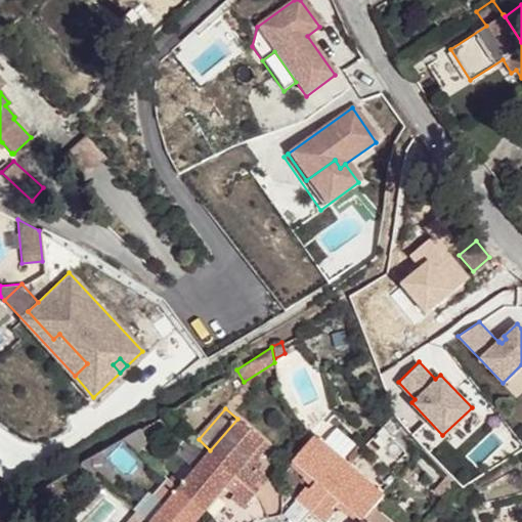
[(210,450),(209,452),(254,492),(266,478),(254,468),(252,471),(244,464),(250,455),(263,441),(237,419),(210,450)]
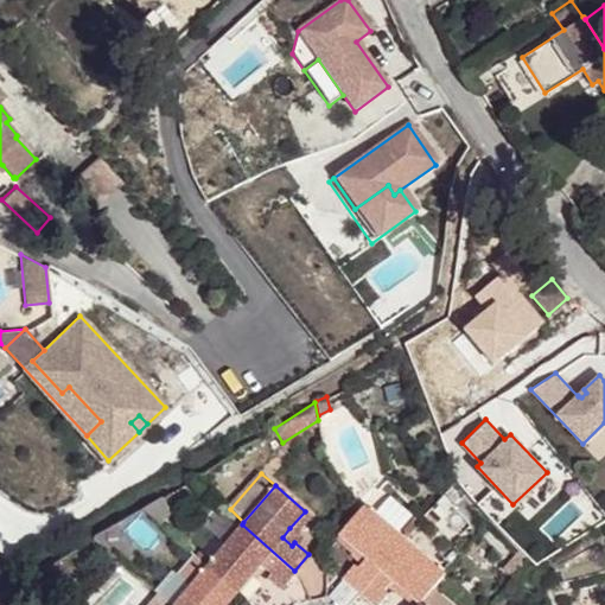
[(160,496),(141,508),(159,524),(170,511),(160,496)]
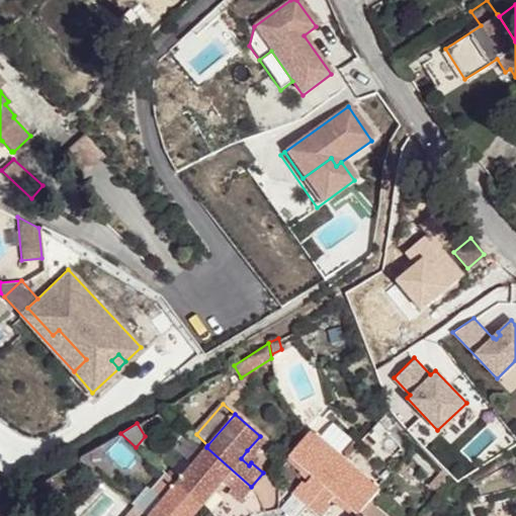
[(370,428),(361,439),(368,446),(378,436),(370,428)]
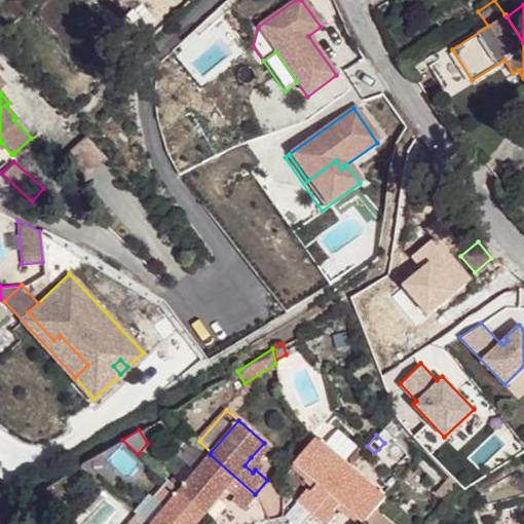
[(308,513),(349,465),(348,463),(315,436),(293,463),(315,482),(312,486),(308,491),(305,488),(295,500),(308,513)]
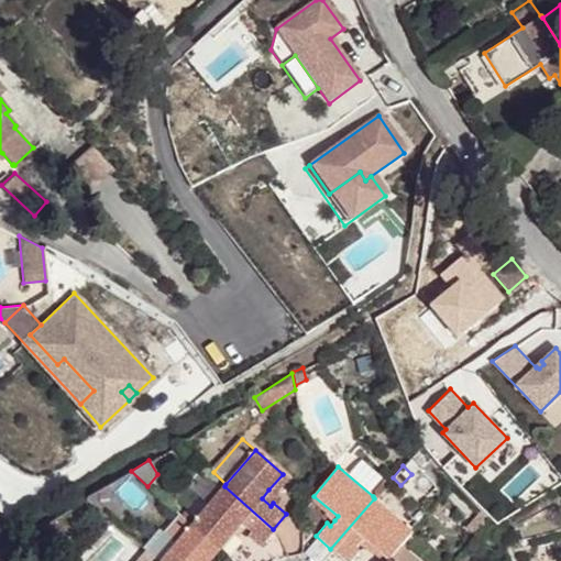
[(373,496),(374,498),(393,477),(388,472),(372,490),(373,496)]
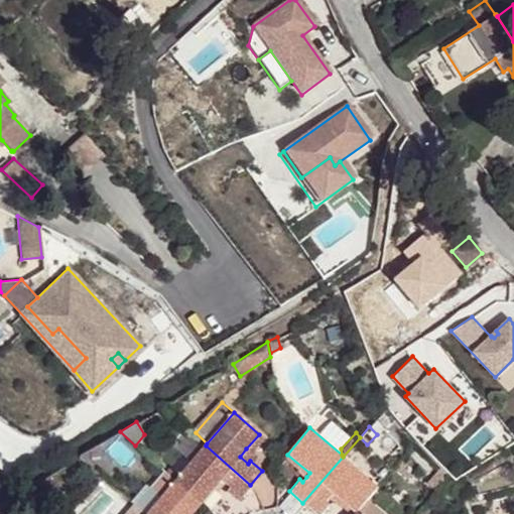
[(259,434),(246,448),(249,451),(262,436),(259,434)]
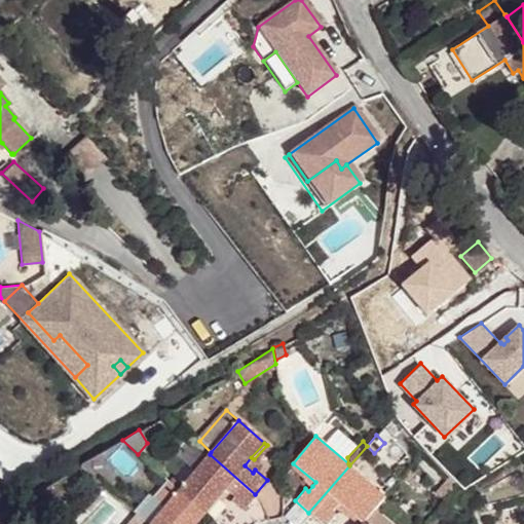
[(210,454),(179,489),(206,512),(217,498),(225,488),(233,496),(230,499),(242,510),(255,494),(210,454)]
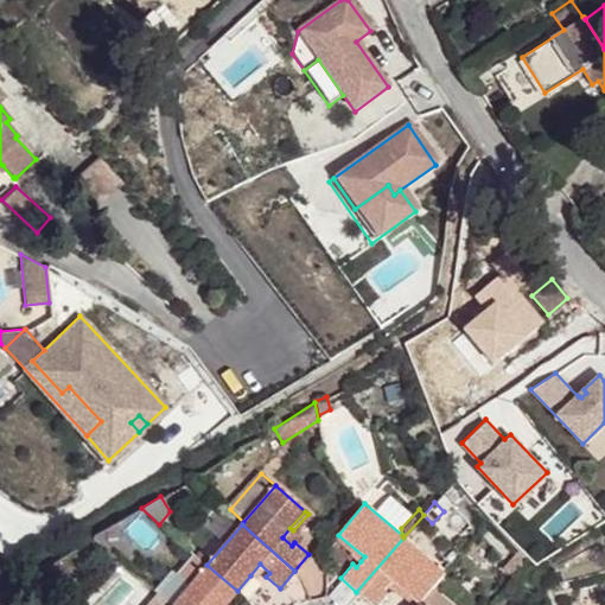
[(364,556),(338,535),(337,540),(361,561),(364,556)]
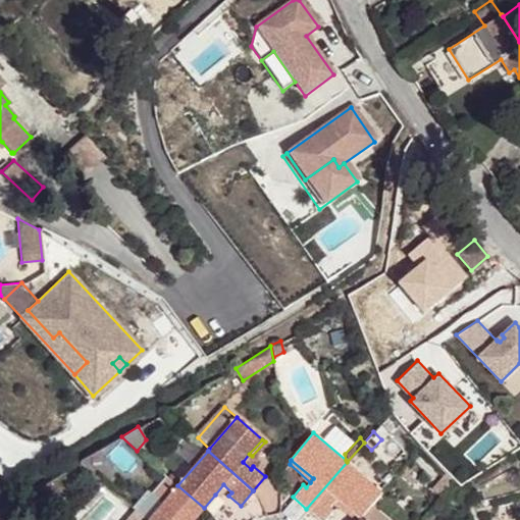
[(347,462),(306,509),(319,519),(322,519),(331,510),(328,507),(332,502),(335,498),(359,518),(360,517),(370,505),(382,491),(347,462)]
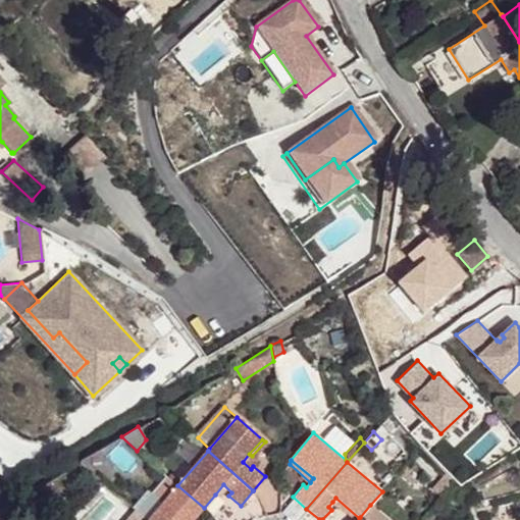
[(405,466),(399,472),(411,483),(416,477),(405,466)]
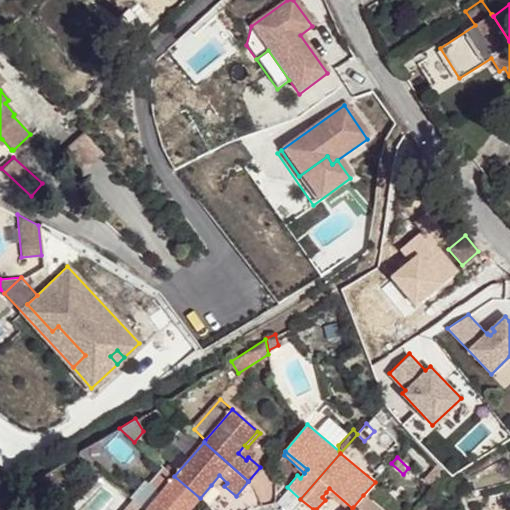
[(436,463),(423,479),(430,485),(444,470),(436,463)]
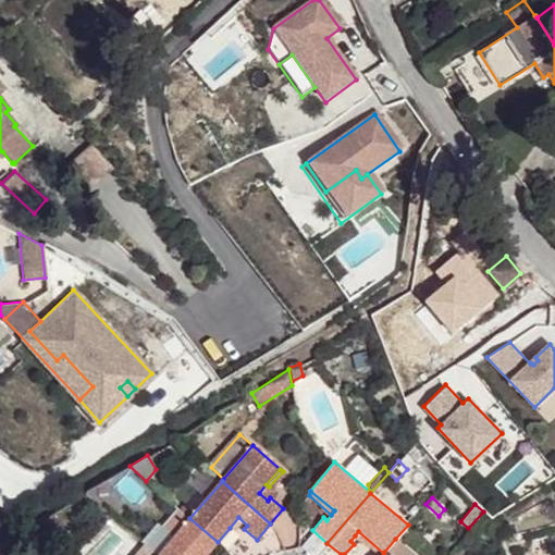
[(162,525),(175,535),(189,518),(177,507),(162,525)]
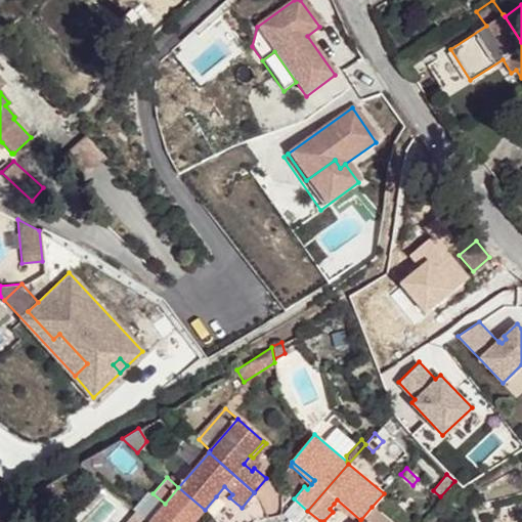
[(224,486),(216,496),(220,499),(228,490),(224,486)]
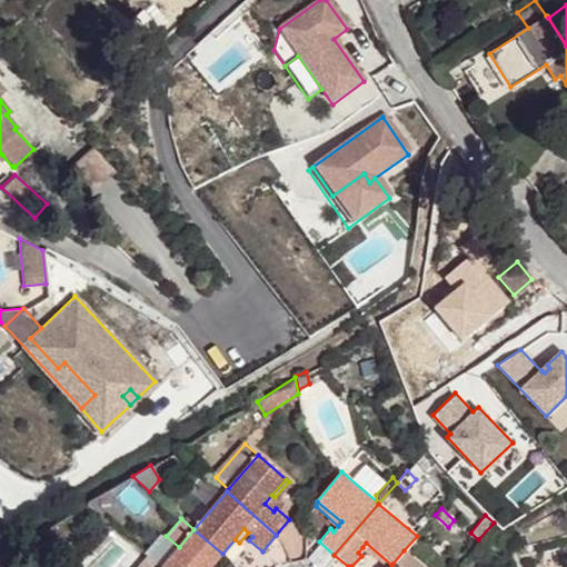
[(179,547),(161,566),(210,566),(221,555),(222,554),(194,529),(179,547)]
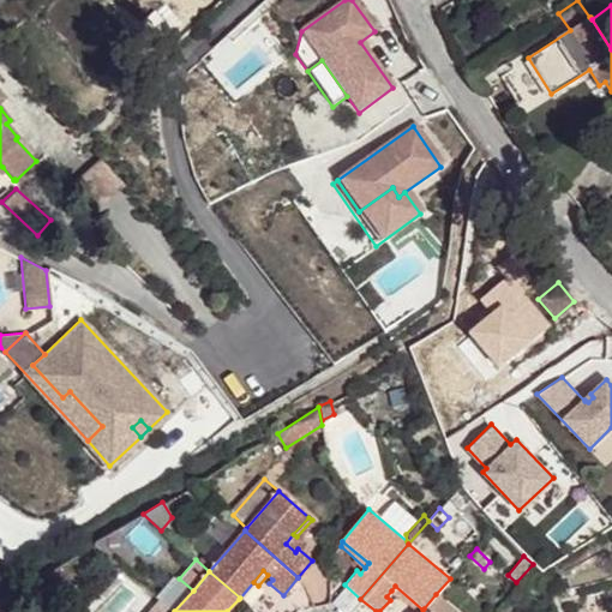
[(173,611),(174,611),(193,591),(179,579),(177,577),(159,599),(173,611)]
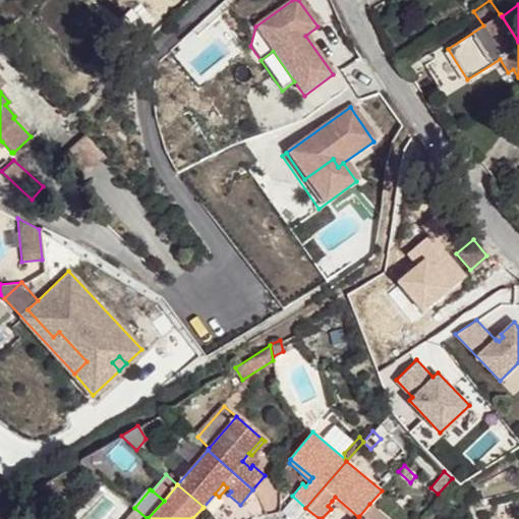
[(352,518),(356,518),(358,517),(335,497),(332,501),(352,518)]
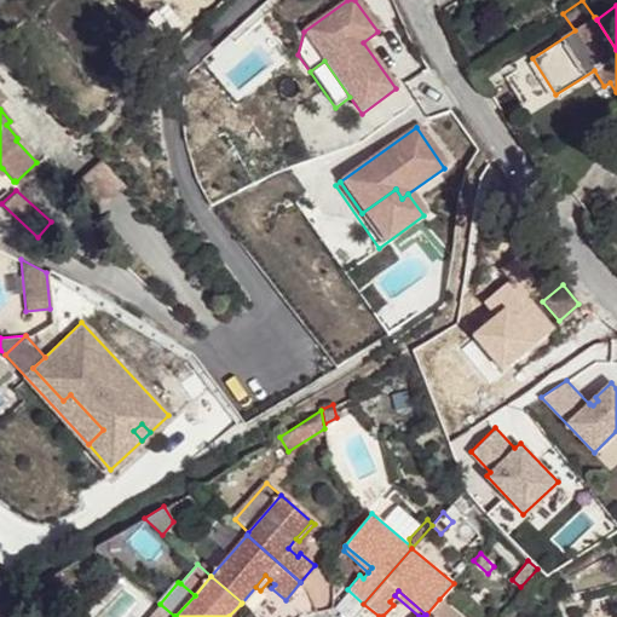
[(460,616),(439,599),(427,613),(432,616),(460,616)]
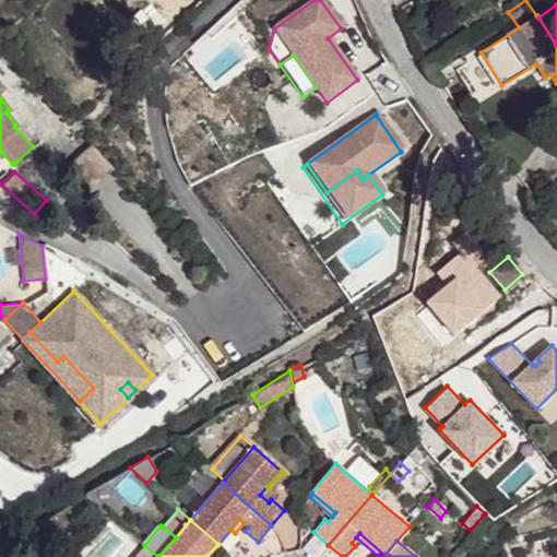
[(133,556),(157,556),(144,545),(133,556)]
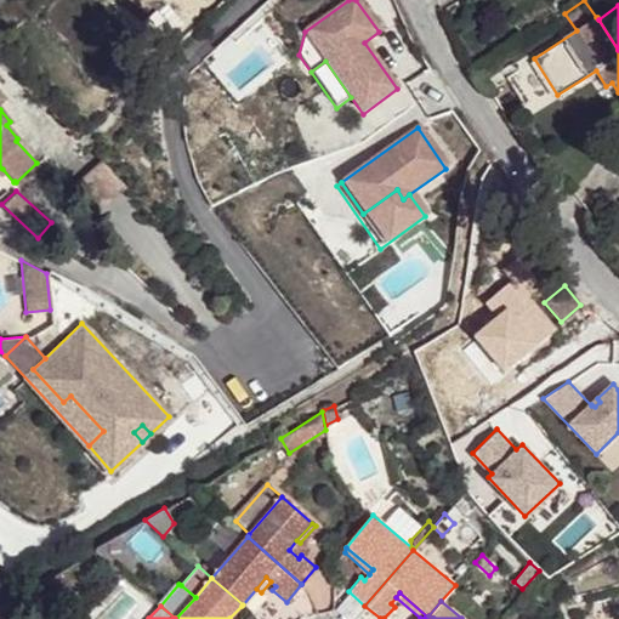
[(230,618),(236,618),(245,609),(242,606),(230,618)]
